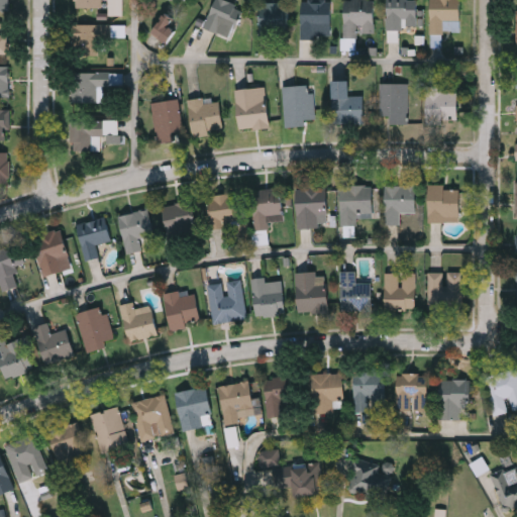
[(0,0),(8,0),(8,10),(0,10),(0,0)]
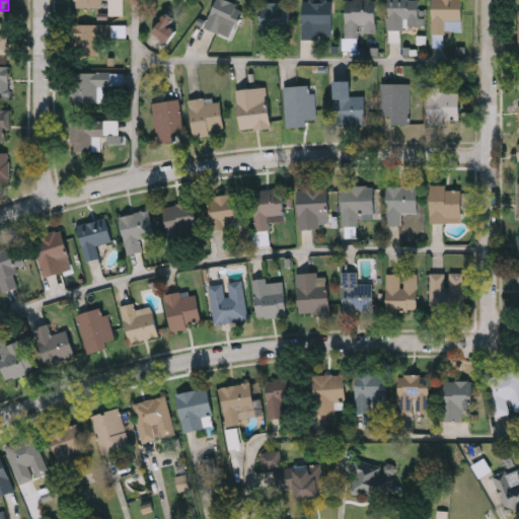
[(74,0),(104,0),(104,8),(74,8),(74,0)]
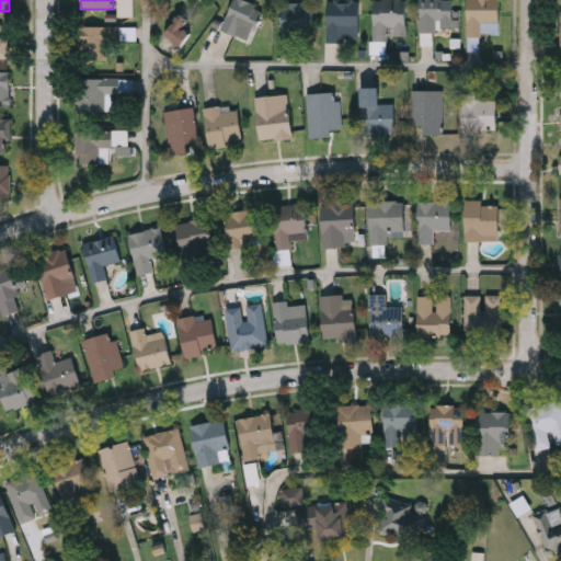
[(118,0),(119,18),(135,16),(134,0),(118,0)]
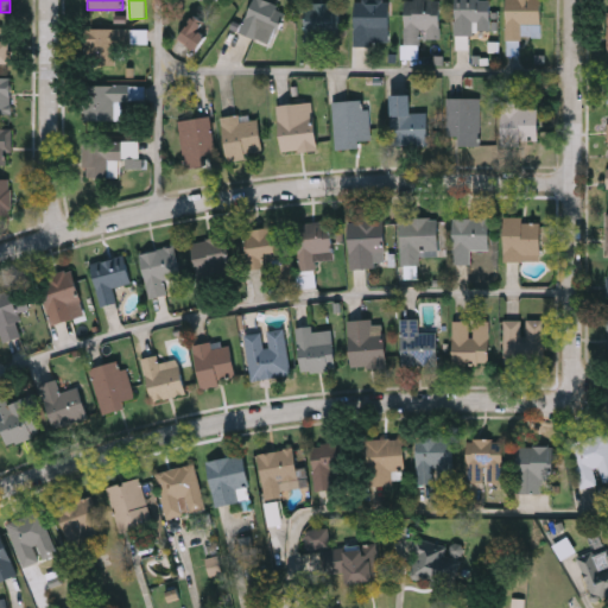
[(266,0),(285,8),(267,44),(238,30),(251,0),(266,0)]
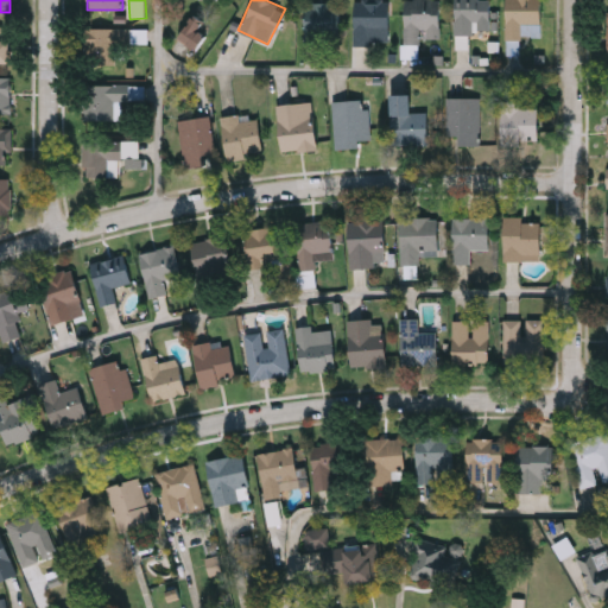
[(388,0),(388,44),(354,44),(354,0),(388,0)]
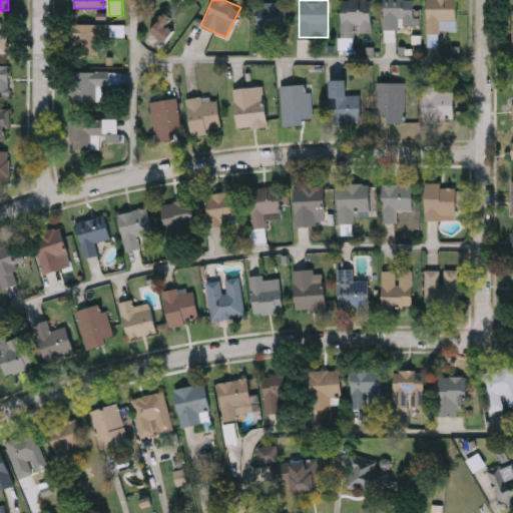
[(340,0),(370,0),(370,35),(340,35),(340,0)]
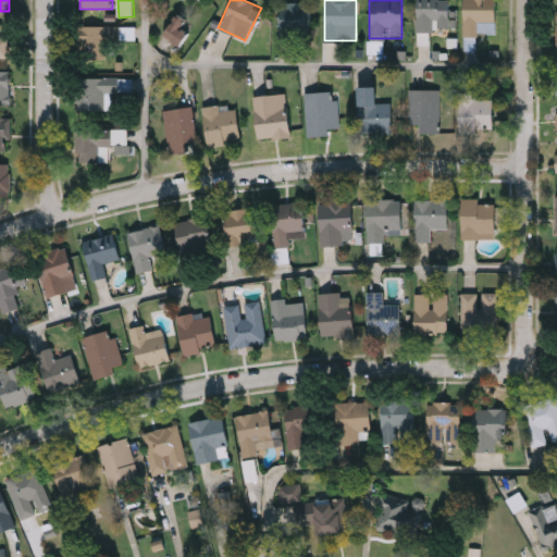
[(417,0),(448,0),(448,31),(417,31),(417,0)]
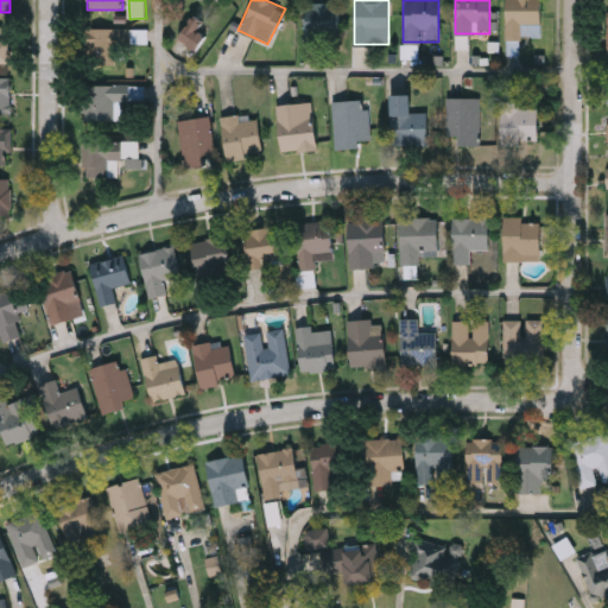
[(539,0),(539,39),(505,39),(505,0),(539,0)]
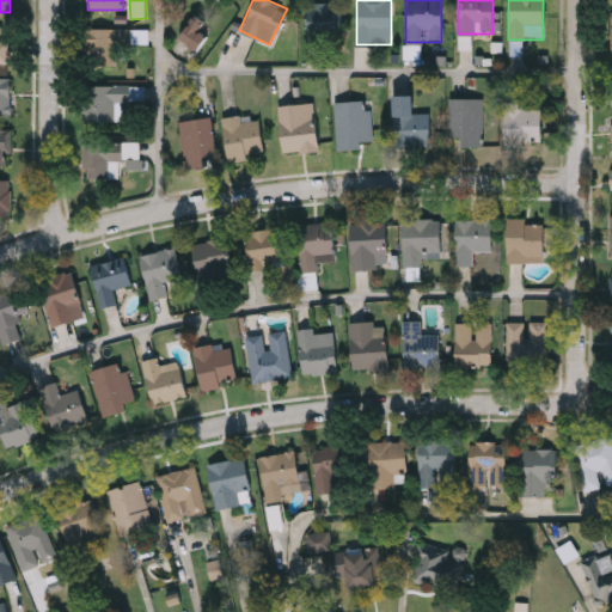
[(340,2),(340,38),(306,38),(306,2),(340,2)]
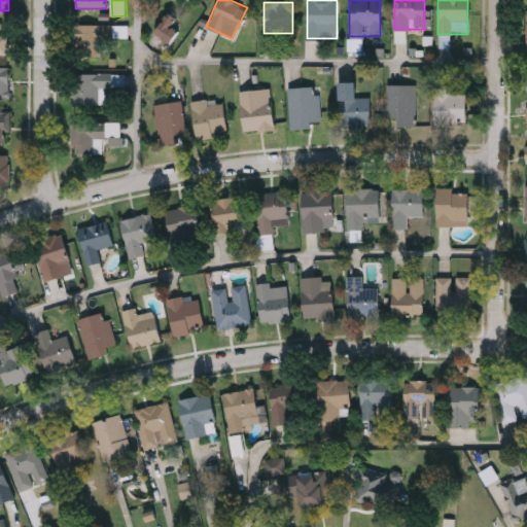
[(174,19),(170,27),(177,31),(170,43),(153,33),(166,13),(174,19)]
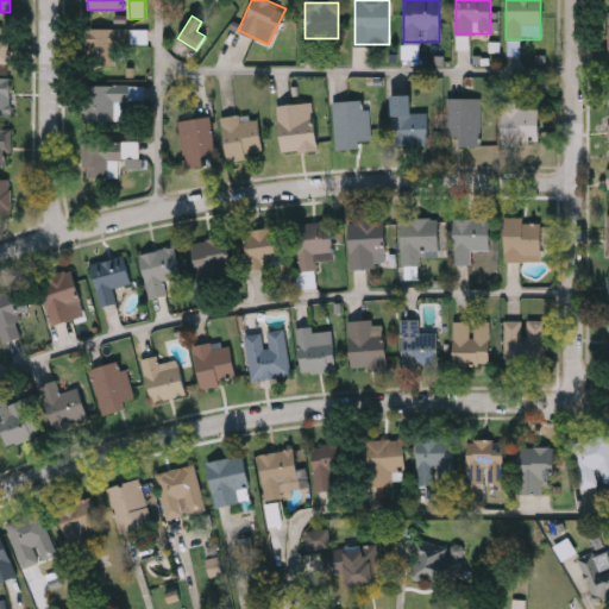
[(11,38),(11,63),(0,63),(0,26),(5,26),(5,38),(11,38)]
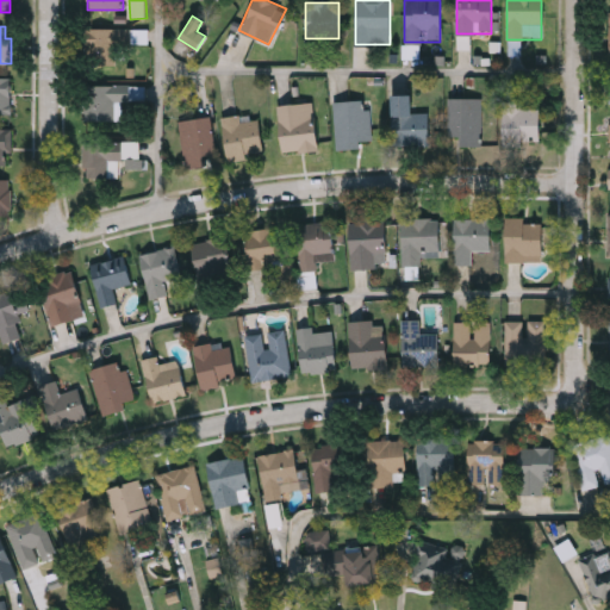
[(122,27),(122,64),(83,64),(83,27),(122,27)]
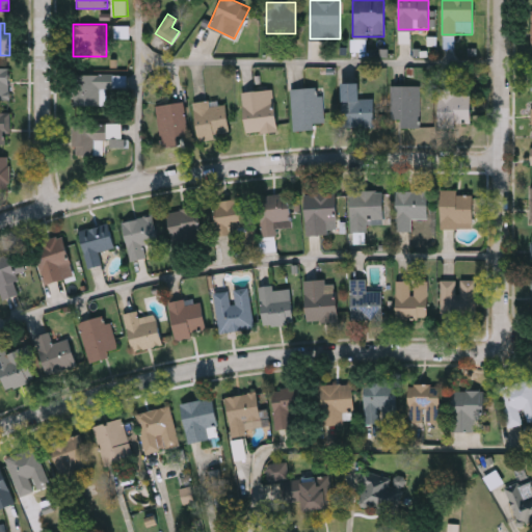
[(9,99),(0,99),(0,67),(9,67),(9,99)]
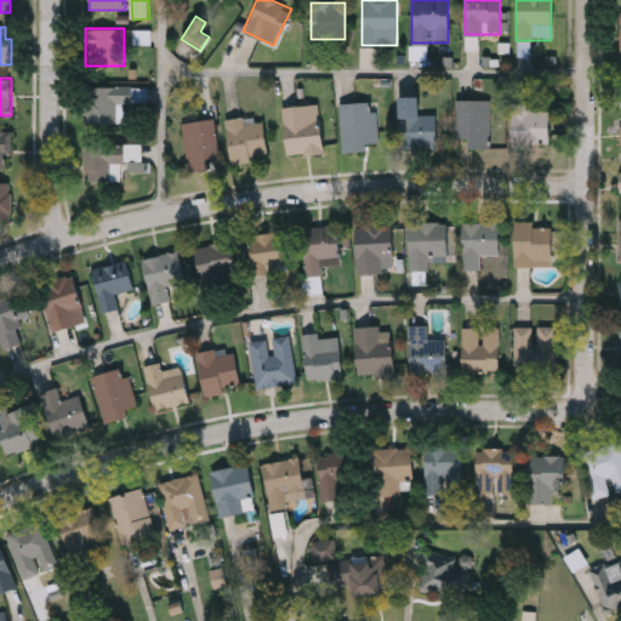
[(85,123),(85,85),(146,85),(146,101),(117,101),(117,123),(85,123)]
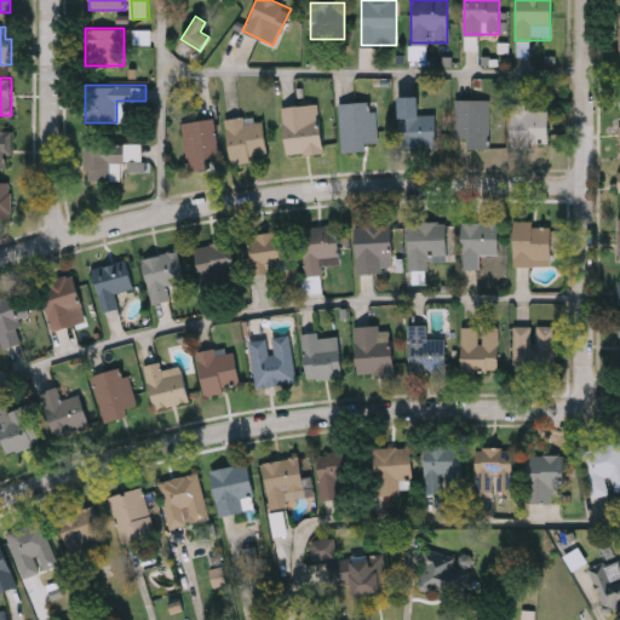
[(435,147),(399,147),(399,96),(418,96),(418,114),(435,114),(435,147)]
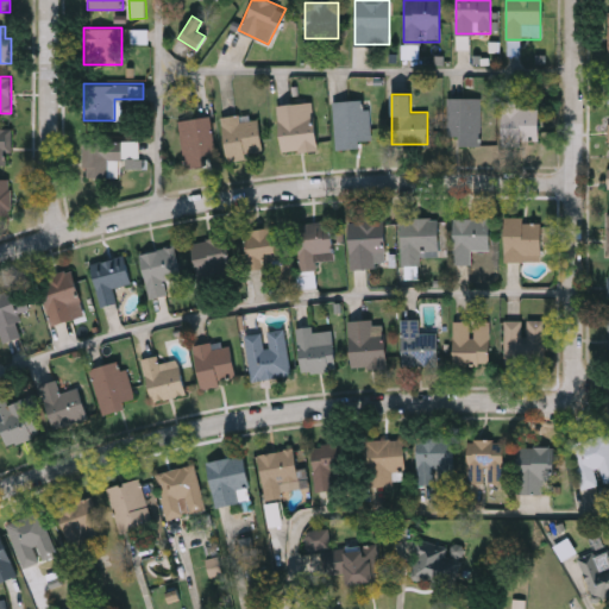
[(478,145),(456,145),(456,137),(446,137),(446,96),(478,96),(478,145)]
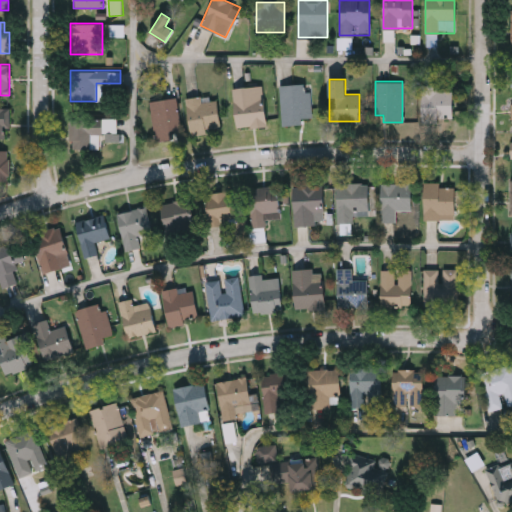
[(301,124),(281,124),(280,84),(310,84),(310,118),(301,119),(301,124)]
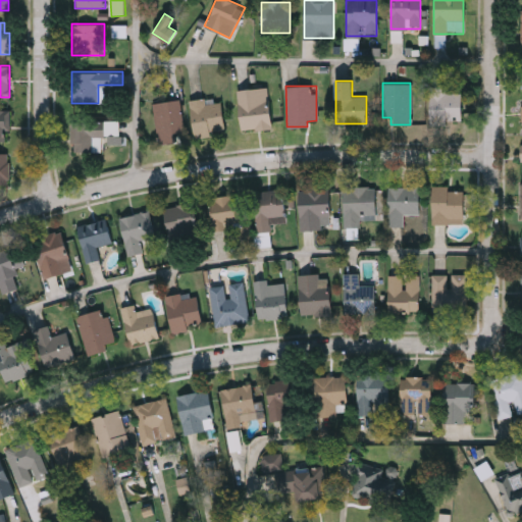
[(237,90),(258,88),(258,95),(268,94),(271,128),(241,132),(237,90)]
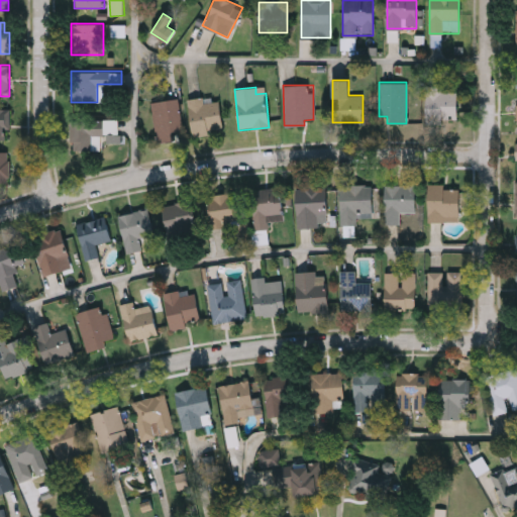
[(456,88),(456,121),(425,121),(425,88),(456,88)]
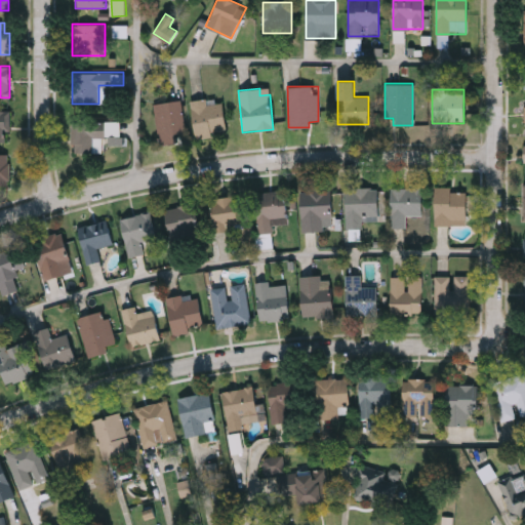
[(186,132),(159,138),(152,105),(178,98),(186,132)]
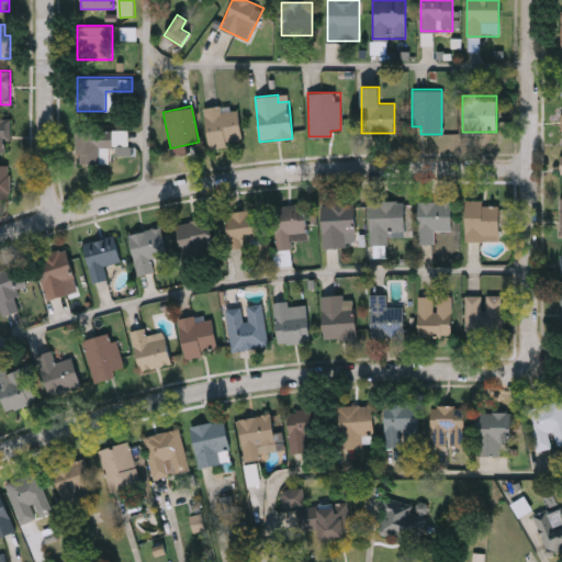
[(205,107),(238,105),(240,144),(206,145),(205,107)]
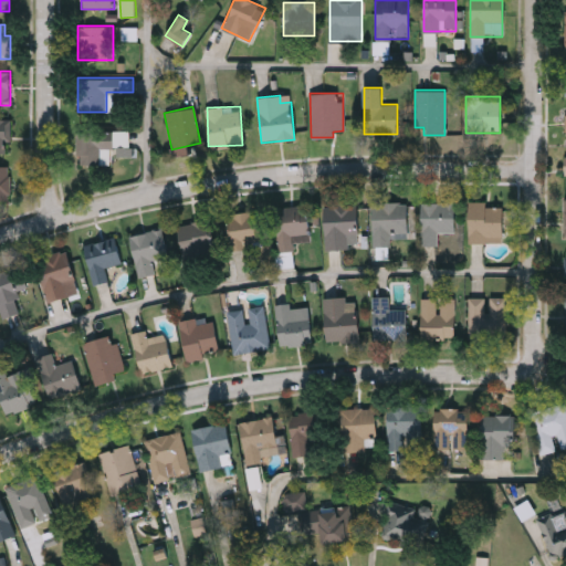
[(0,119),(10,119),(10,153),(0,153),(0,119)]
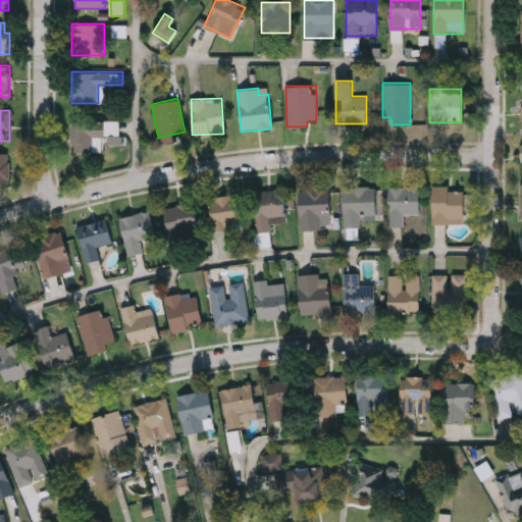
[(91,152),(69,152),(69,120),(103,120),(103,137),(91,137),(91,152)]
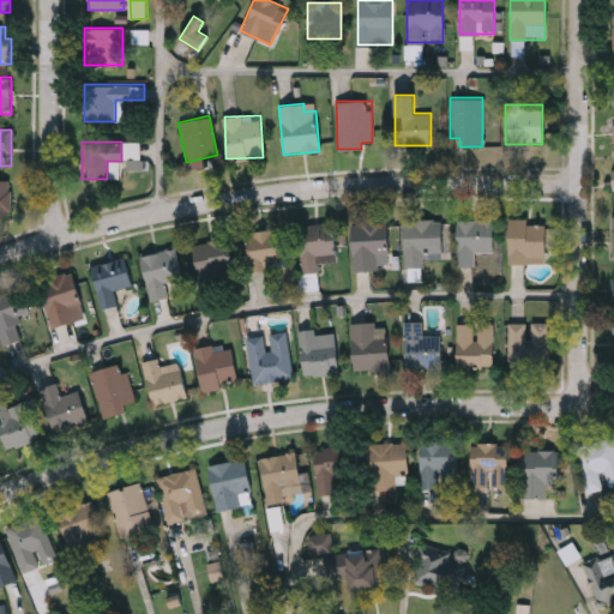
[(0,180),(11,180),(11,216),(0,216),(0,180)]
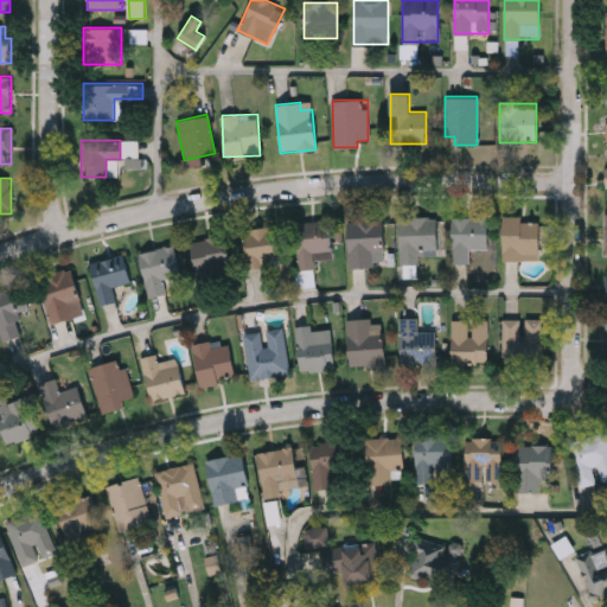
[(398,264),(398,216),(438,216),(438,253),(417,253),(417,264),(398,264)]
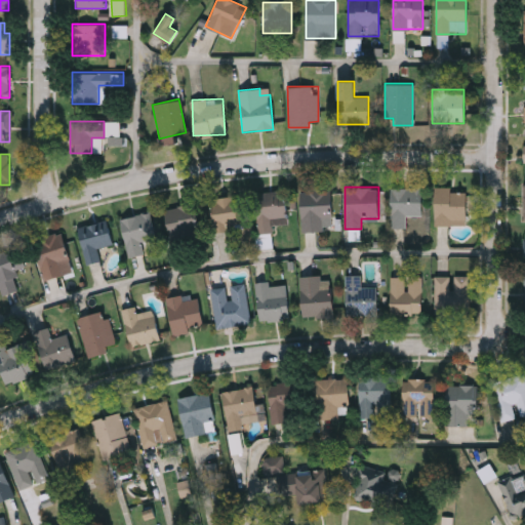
[(390,187),(421,187),(421,214),(405,214),(405,227),(390,227),(390,187)]
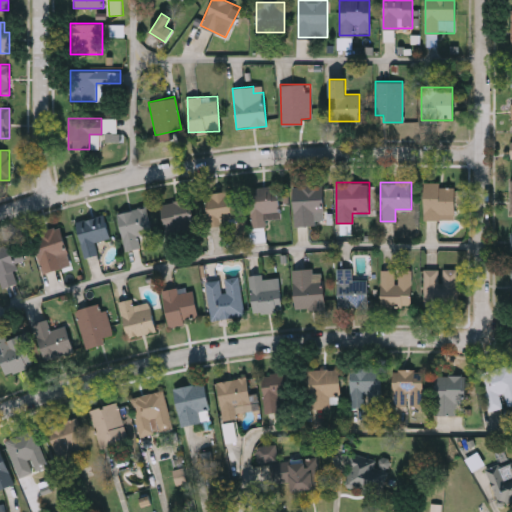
[(323,225),(293,225),(293,184),(323,184),(323,225)]
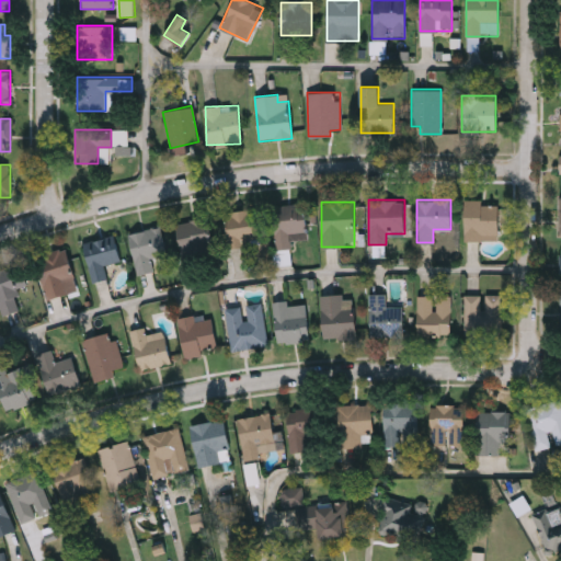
[(465,240),(465,202),(497,202),(497,240),(465,240)]
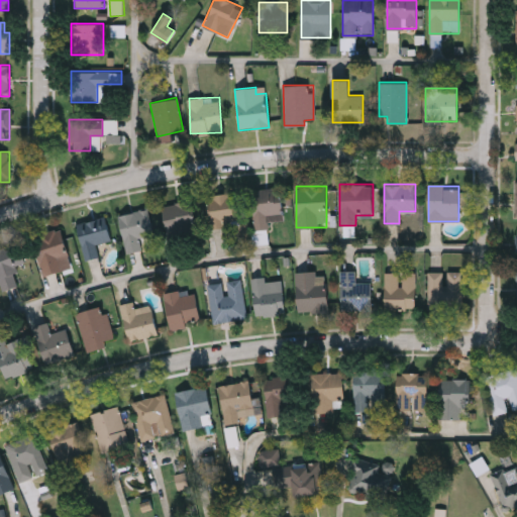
[(282,188),(282,221),(269,221),(269,229),(251,229),(251,188),(282,188)]
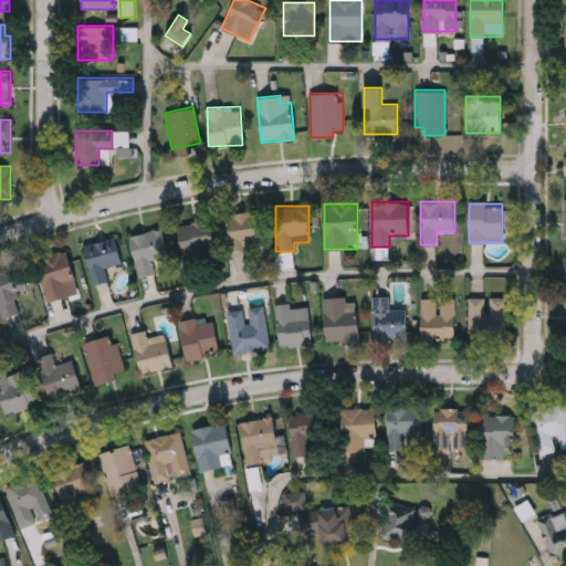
[(230,212),(260,212),(261,247),(230,247),(230,212)]
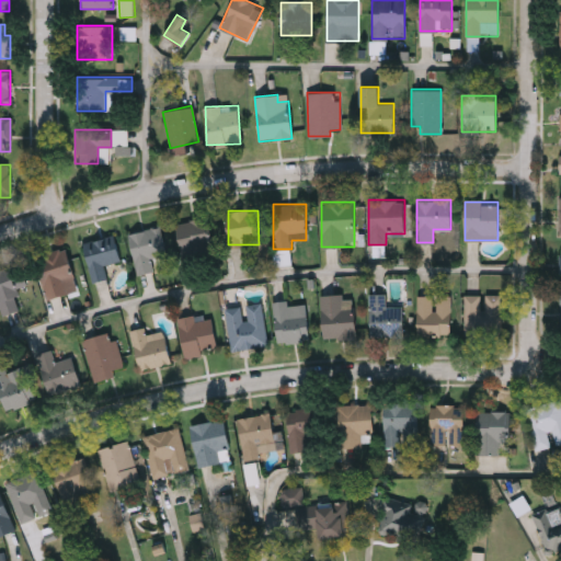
[(176,221),(206,217),(213,259),(182,264),(176,221)]
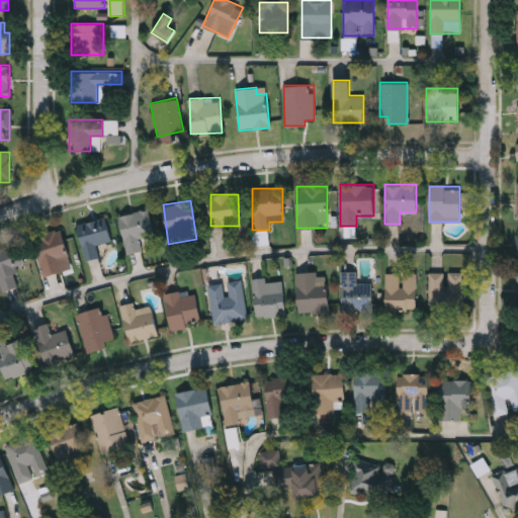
[(141,238),(143,250),(126,253),(118,214),(148,209),(153,236),(141,238)]
